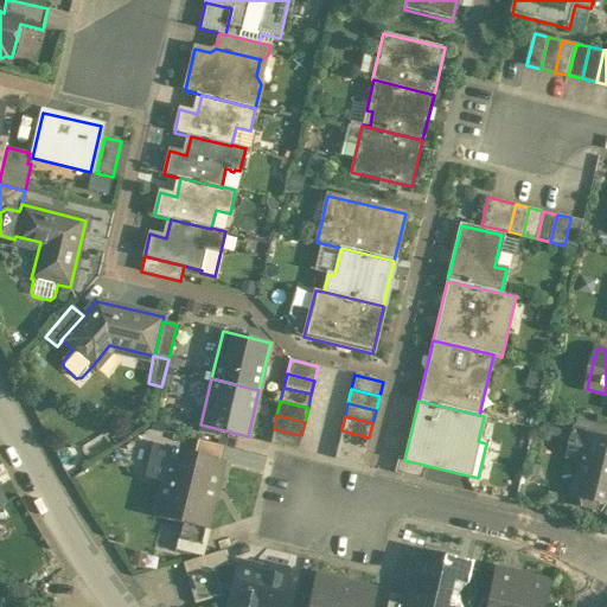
[(606,425),(580,419),(576,432),(575,434),(589,438),(589,435),(606,439),(606,425)]
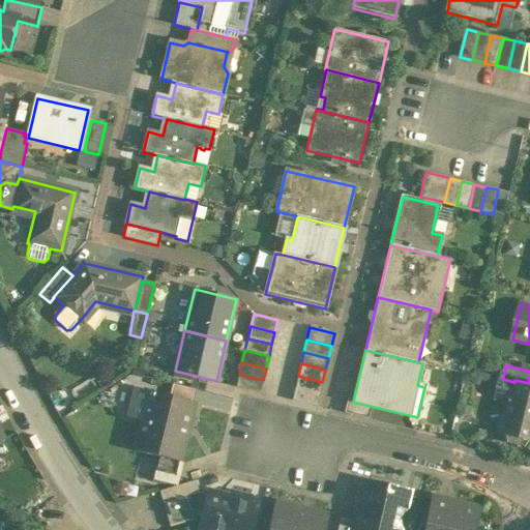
[(263,380),(239,375),(236,386),(260,392),(263,380)]
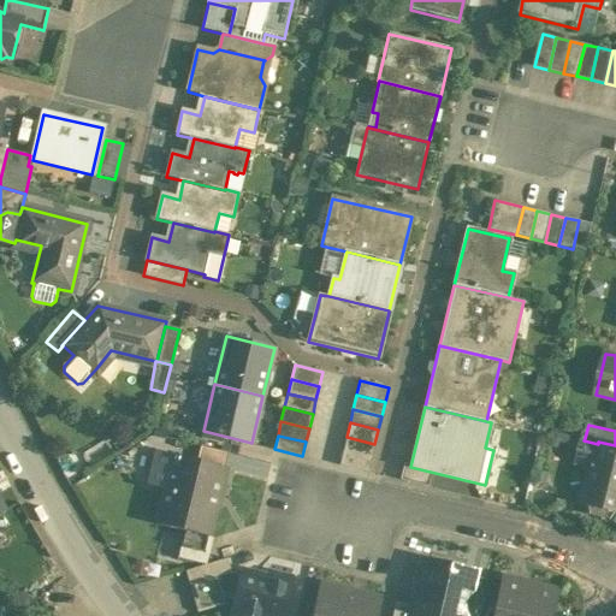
[(374,444),(347,437),(343,451),(371,457),(374,444)]
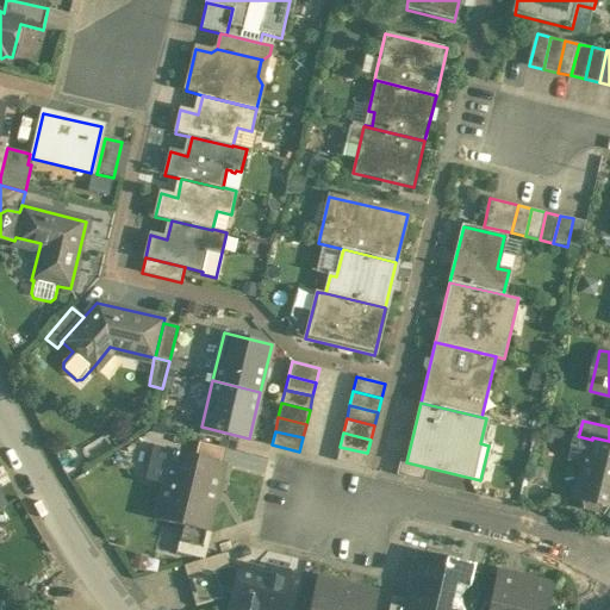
[(609,441),(592,437),(592,440),(578,436),(579,434),(577,433),(574,440),(577,442),(573,459),(585,462),(577,498),(585,500),(605,505),(609,505),(609,441)]
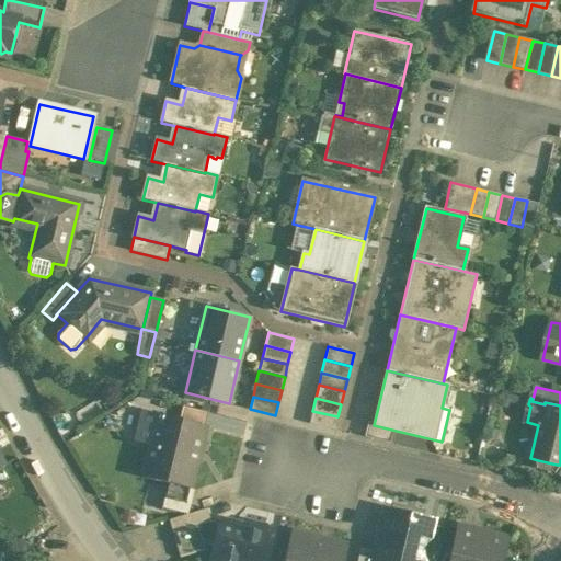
[(338,416),(312,411),(309,424),(335,430),(338,416)]
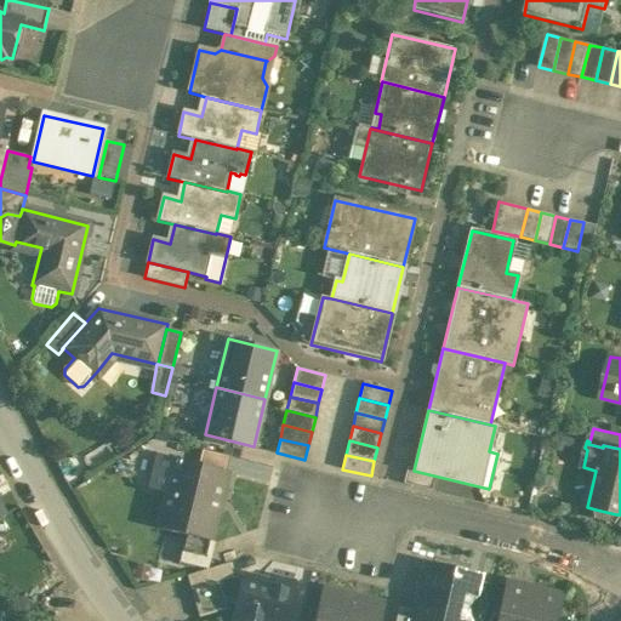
[(227,471),(166,456),(158,493),(166,494),(158,529),(186,535),(210,541),(210,540),(227,471)]
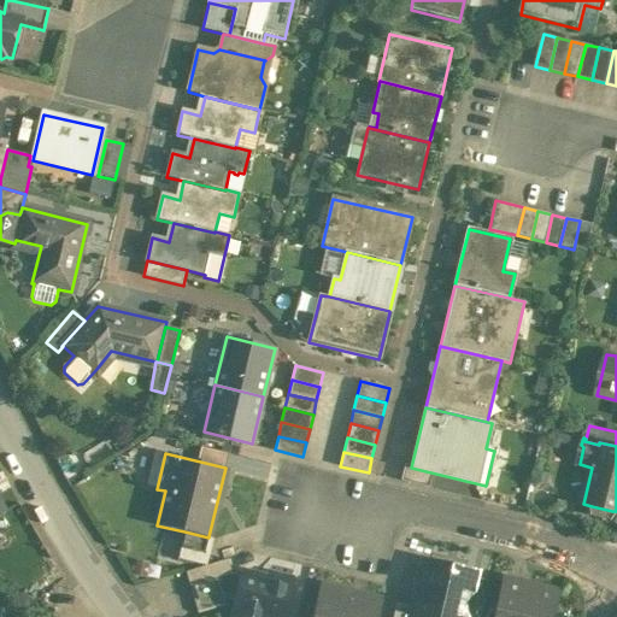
[(612,511),(592,506),(588,517),(610,523),(612,511)]
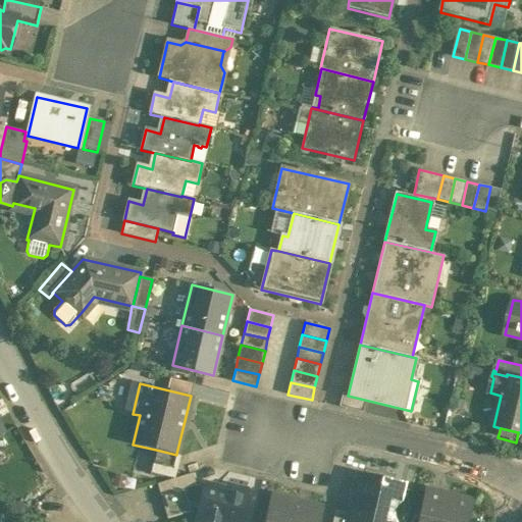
[(176,455),(156,450),(151,473),(174,478),(180,455),(176,454),(176,455)]
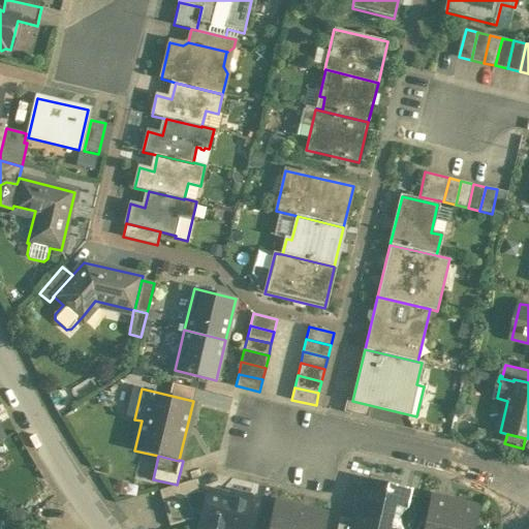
[(177,485),(172,487),(175,499),(187,496),(198,493),(195,479),(177,485)]
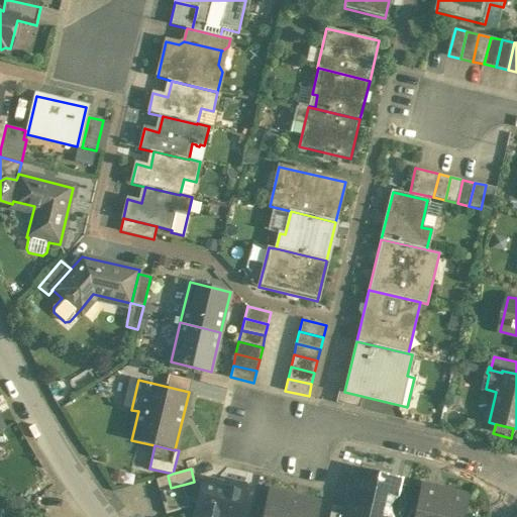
[(388,516),(396,484),(356,475),(347,509),(345,516),(388,516)]
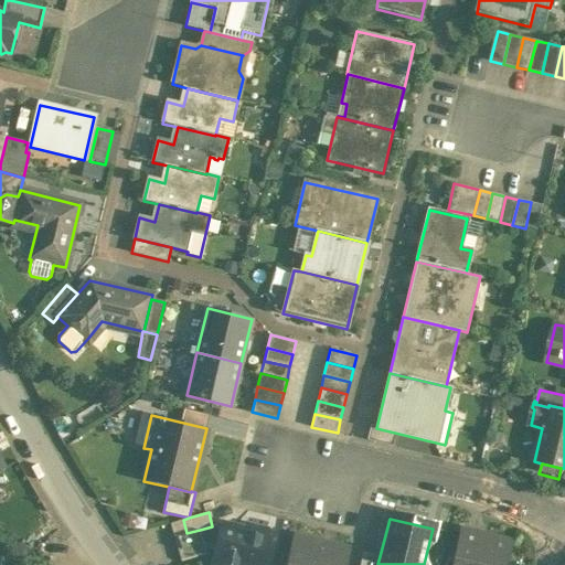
[(200,530),(187,533),(183,520),(170,524),(181,562),(206,554),(200,530)]
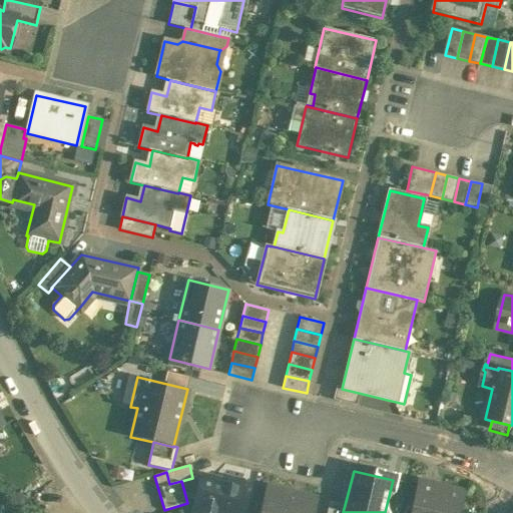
[(234,512),(241,485),(201,475),(191,512),(234,512)]
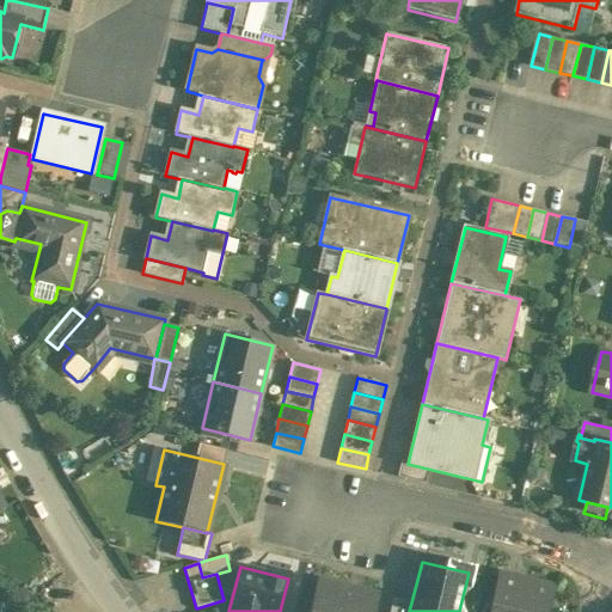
[(550,611),(556,588),(500,575),(490,611),(550,611)]
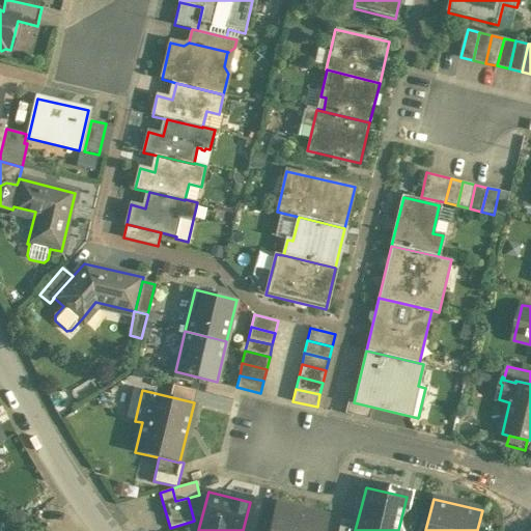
[(326,530),(330,515),(276,503),(270,530),(326,530)]
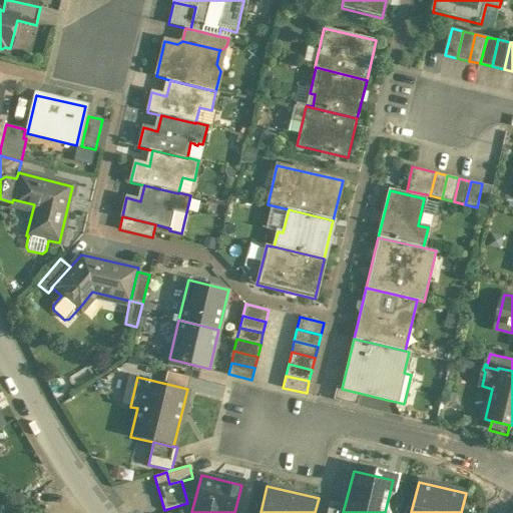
[(343,512),(345,505),(330,502),(327,512),(343,512)]
